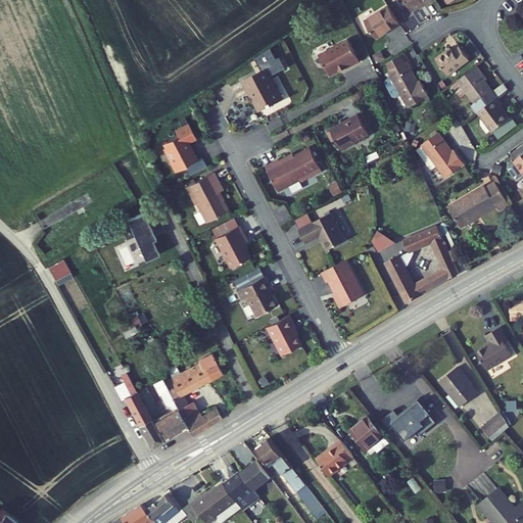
[(432,3),(430,0),(401,0),(410,13),(423,4),(425,8),(432,3)]
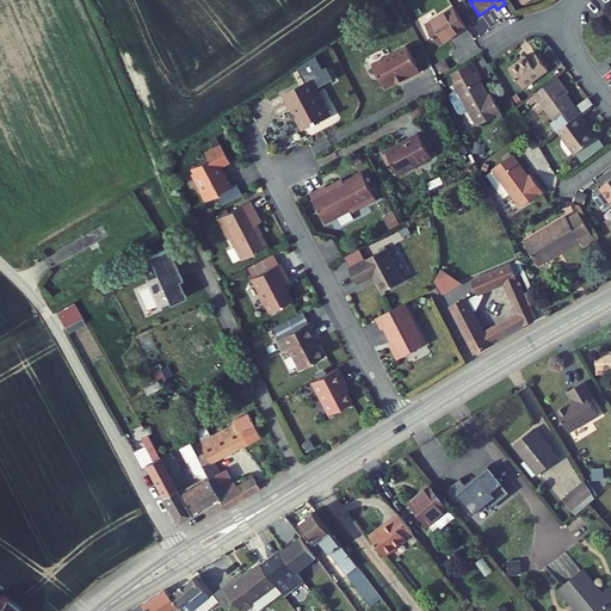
[(439,49),(466,31),(452,11),(425,29),(439,49)]
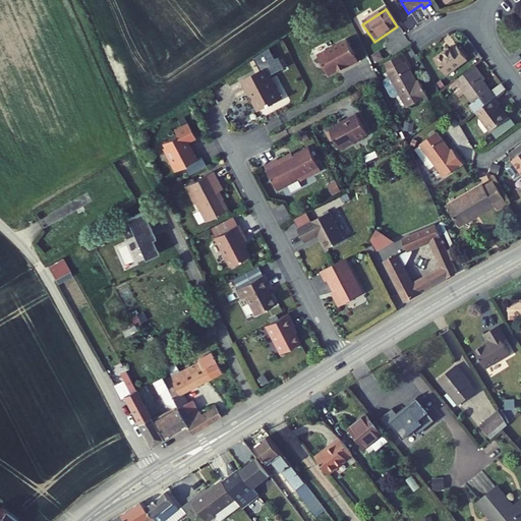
[(359,65),(348,43),(319,57),(329,77),(338,73),(338,71),(344,68),(345,70),(347,71),(359,65)]
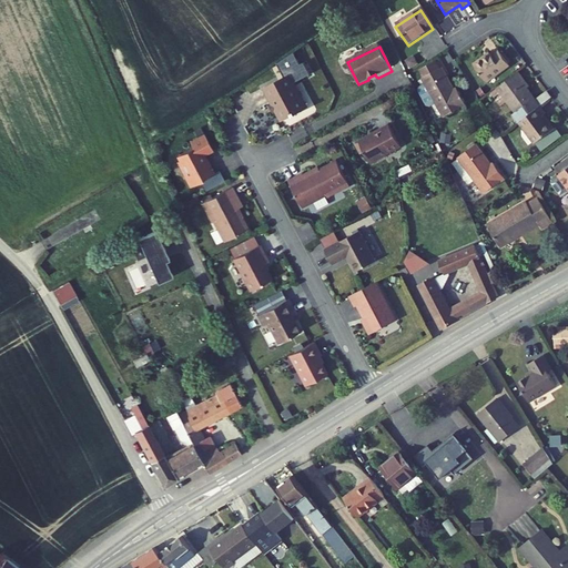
[(505,66),(496,51),(489,54),(487,53),(470,63),(480,79),(497,68),(498,70),(505,66)]
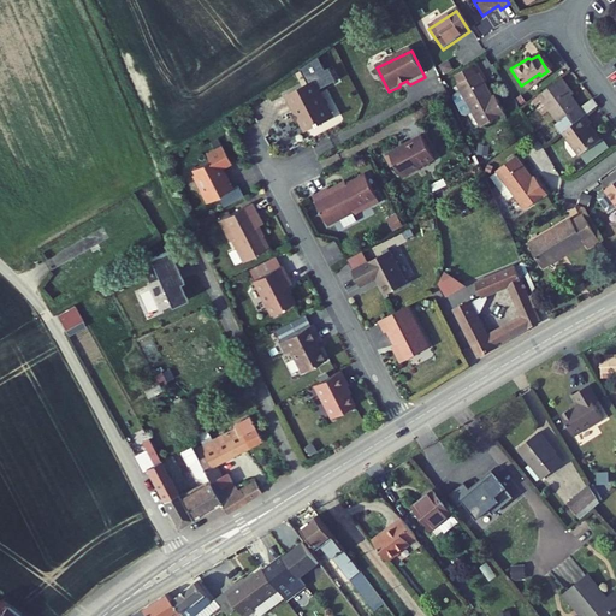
[(471,69),(455,78),(460,87),(457,88),(481,128),(504,114),(495,98),(491,100),(477,77),(475,78),(471,69)]
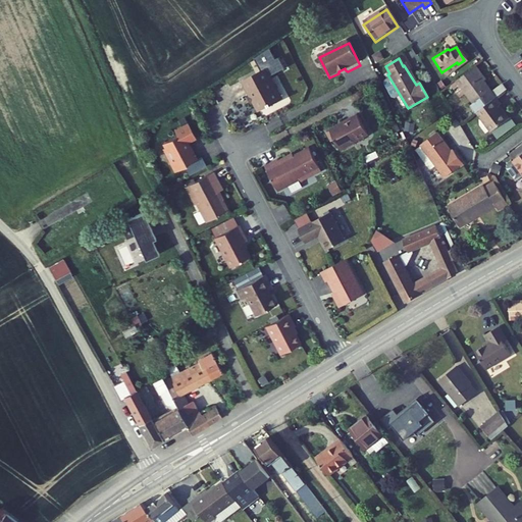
[(281,101),(266,69),(244,80),(251,95),(254,102),(259,111),(281,101)]
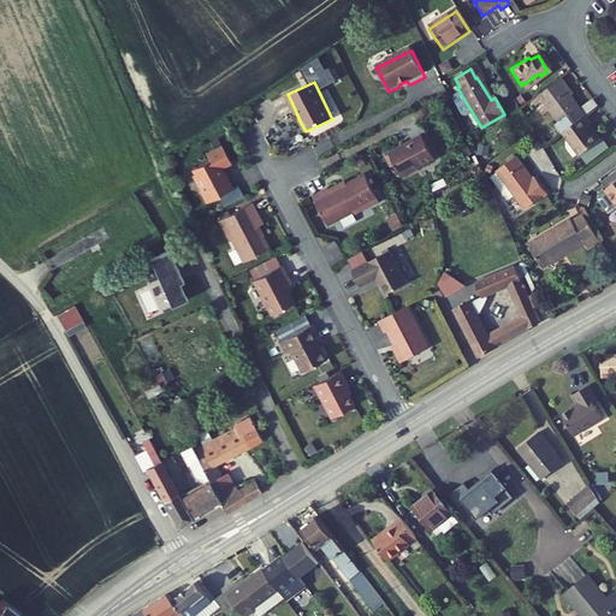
[(586,118),(558,82),(538,99),(558,125),(556,126),(563,136),(586,118)]
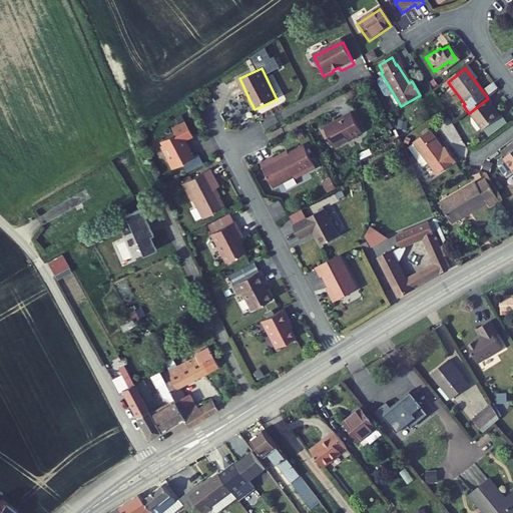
[(494,105),(488,98),(469,113),(485,133),(486,132),(501,121),(491,107),(494,105)]
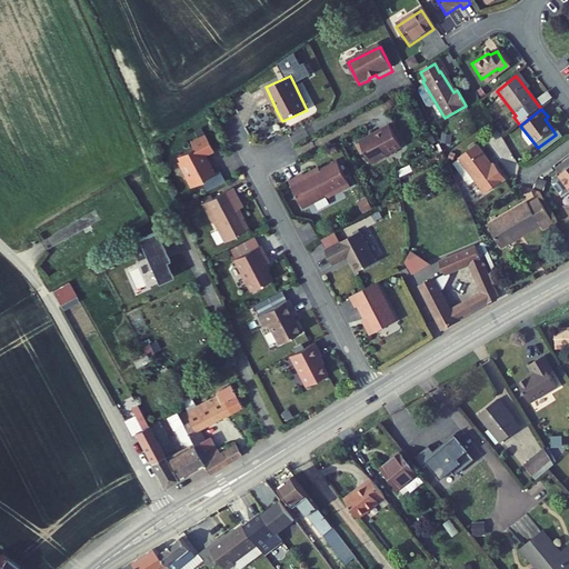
[(401,148),(390,123),(375,131),(375,132),(359,139),(369,161),(386,153),(386,155),(401,148)]
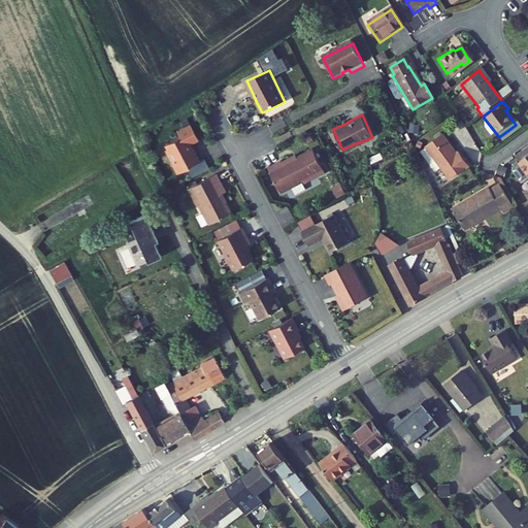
[(200,136),(193,122),(179,128),(182,133),(167,140),(171,147),(169,150),(173,158),(172,160),(177,170),(190,164),(189,163),(200,158),(193,144),(191,145),(189,141),(200,136)]
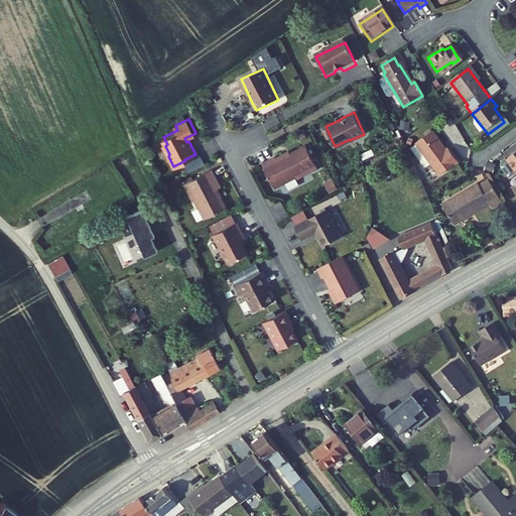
[(489,133),(495,141),(512,127),(506,120),(504,122),(489,133)]
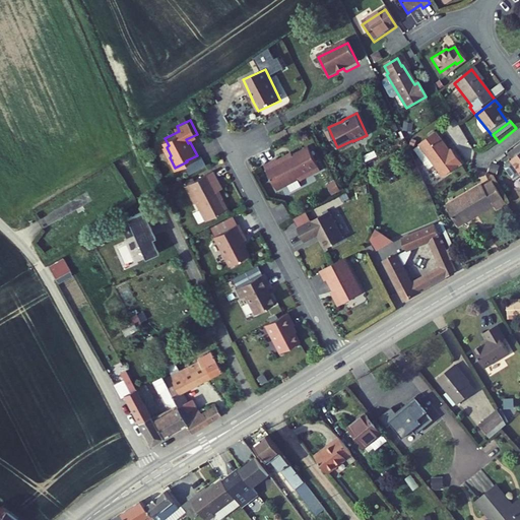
[(421,142),(423,143),(435,164),(442,177),(462,166),(453,150),(449,152),(438,132),(421,142)]
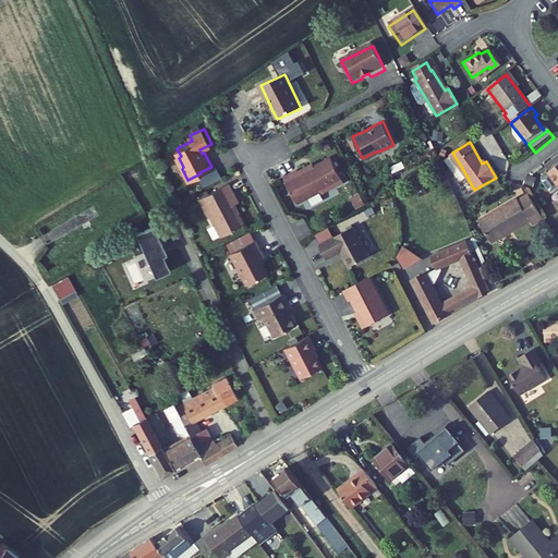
[(550,173),(557,167),(557,153),(544,164),(550,173)]
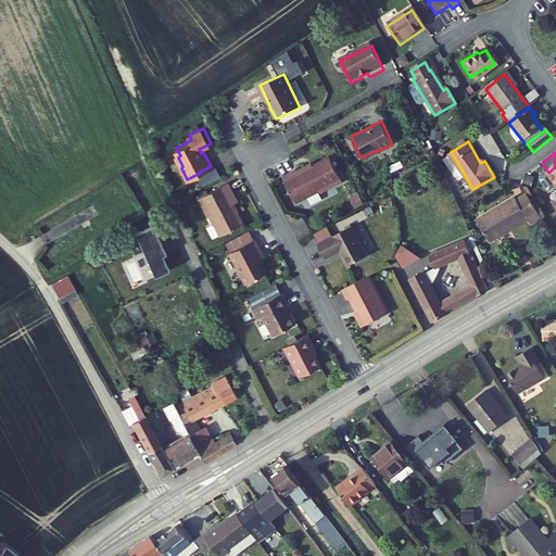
[(289,167),(275,175),(289,201),(312,188),(313,190),(335,178),(321,153),(291,171),(289,167)]
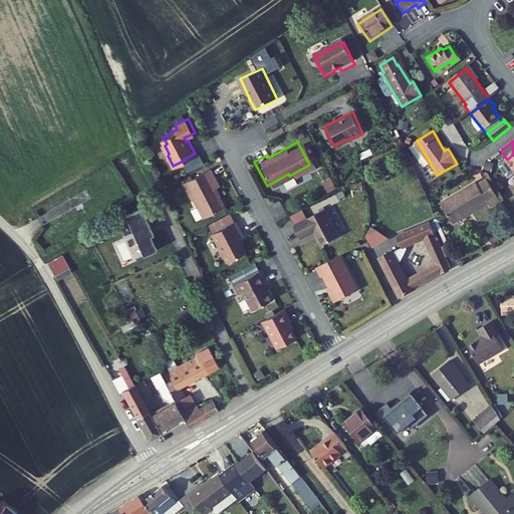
[(430,162),(418,142),(411,146),(423,167),(430,162)]
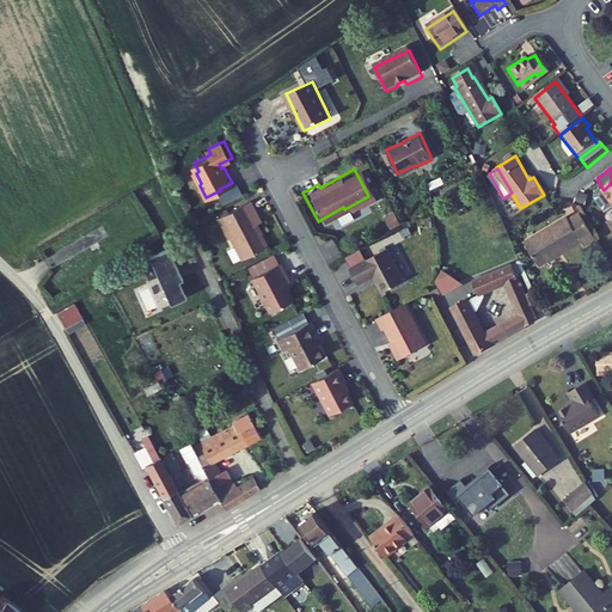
[(251,199),(218,214),(228,236),(230,234),(240,257),(267,245),(256,222),(261,220),(251,199)]
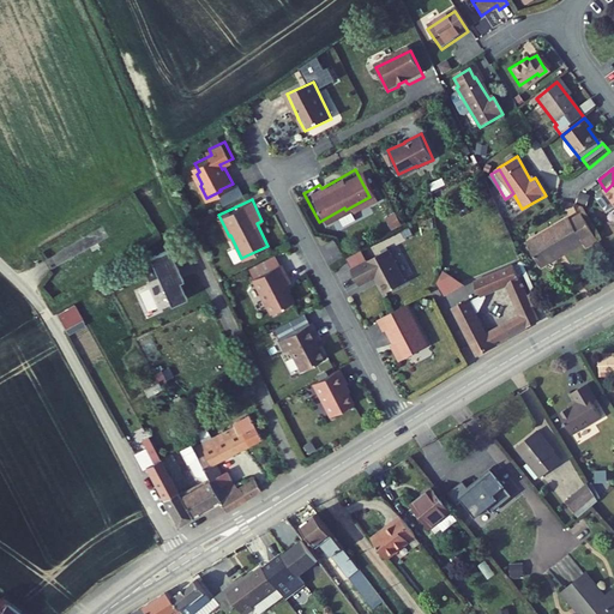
[(597,242),(582,216),(571,223),(569,221),(527,246),(542,270),(583,245),(587,250),(597,242)]
